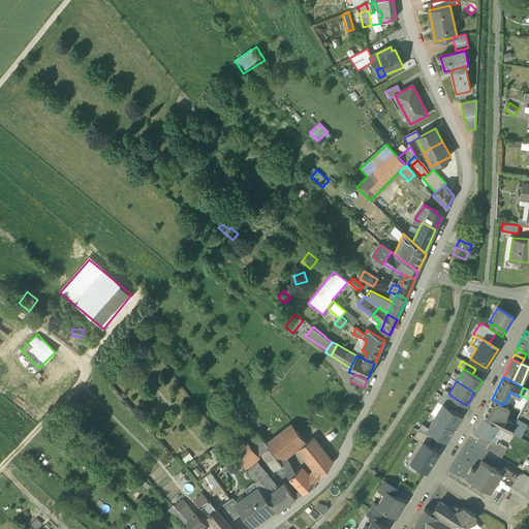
[(445,392),(442,397),(455,405),(458,400),(448,394),(445,392)]
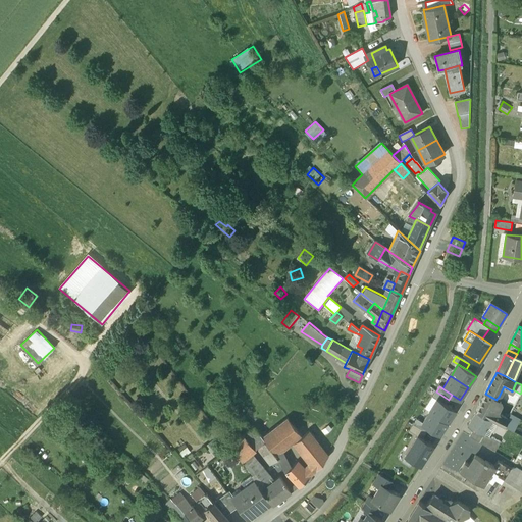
[(512,392),(504,386),(499,397),(510,402),(514,404),(520,394),(513,389),(512,392)]
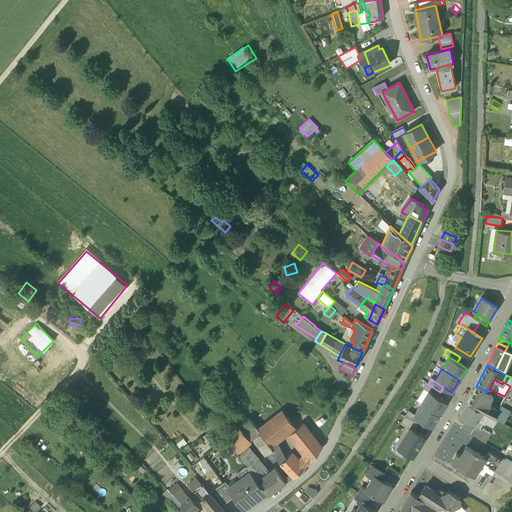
[(430,392),(437,397),(440,392),(428,384),(424,389),(430,392)]
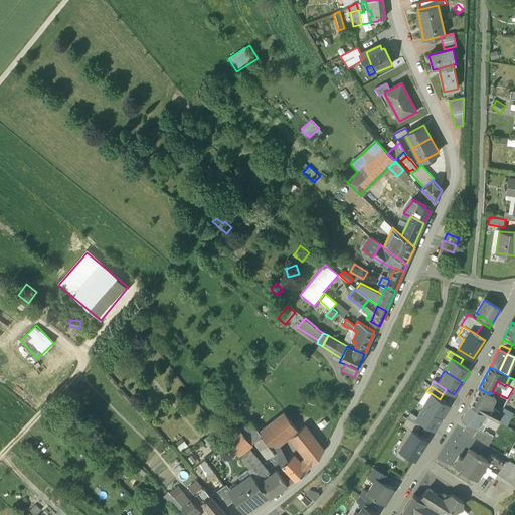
[(490,394),(479,388),(470,405),(486,414),(497,420),(501,413),(500,413),(496,411),(492,408),(490,405),(494,397),(493,394),(490,393),(490,394)]
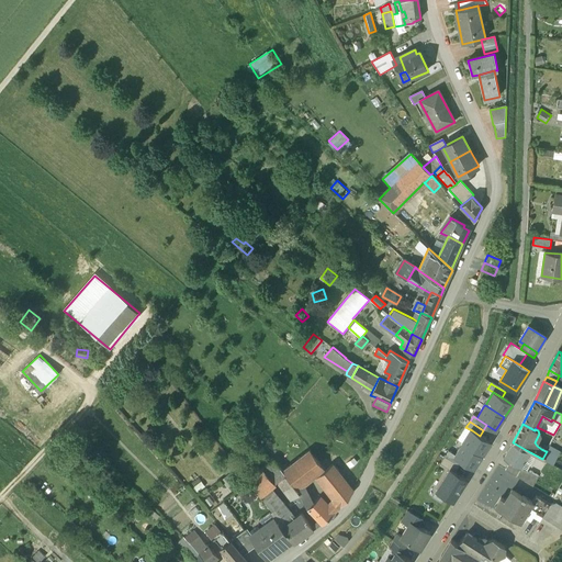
[(541,449),(549,433),(537,427),(535,429),(538,430),(539,434),(535,442),(537,446),(541,449)]
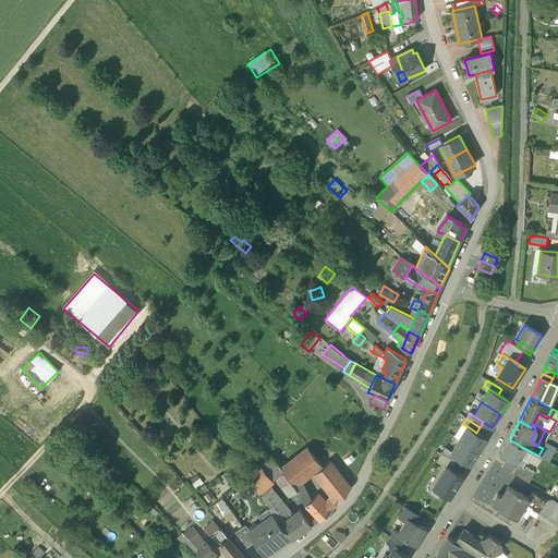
[(460,439),(478,451),(487,439),(476,433),(469,427),(460,439)]
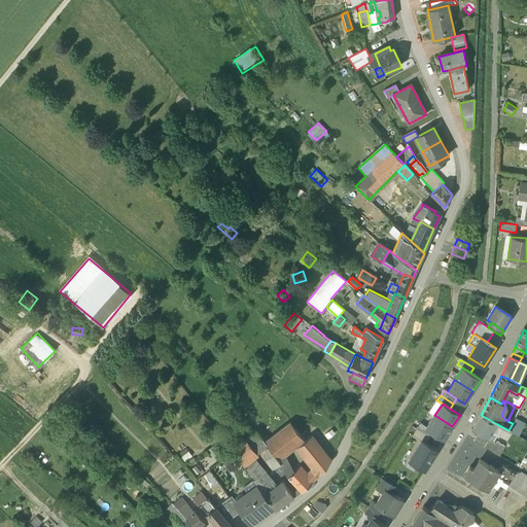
[(526,419),(517,414),(513,423),(508,430),(520,436),(526,423),(526,419)]
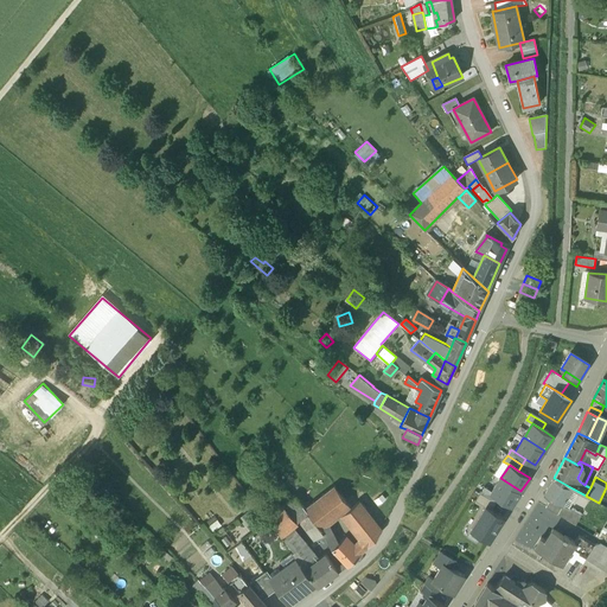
[(500,478),(492,492),(499,497),(512,505),(521,491),(500,478)]
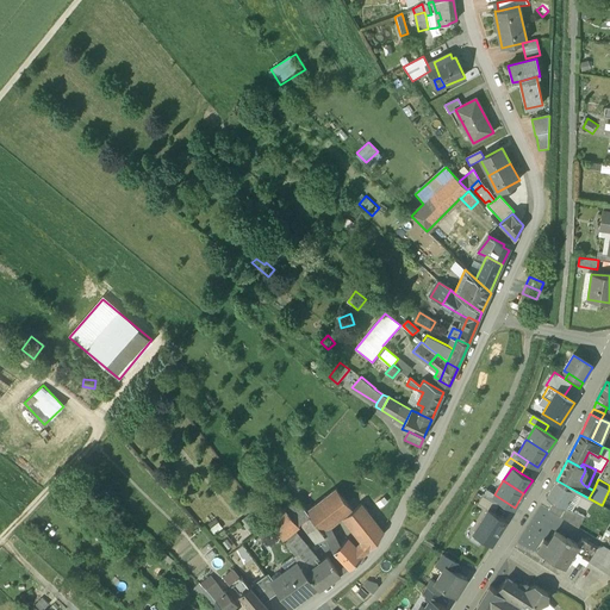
[(576,491),(556,480),(546,497),(554,502),(565,509),(576,491)]
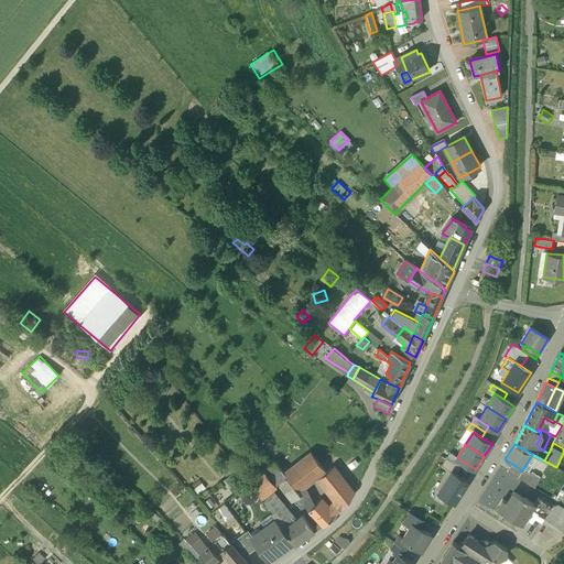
[(311,452),(283,473),(286,476),(295,487),(300,492),(302,497),(308,510),(314,505),(305,489),(304,487),(325,469),(311,452)]
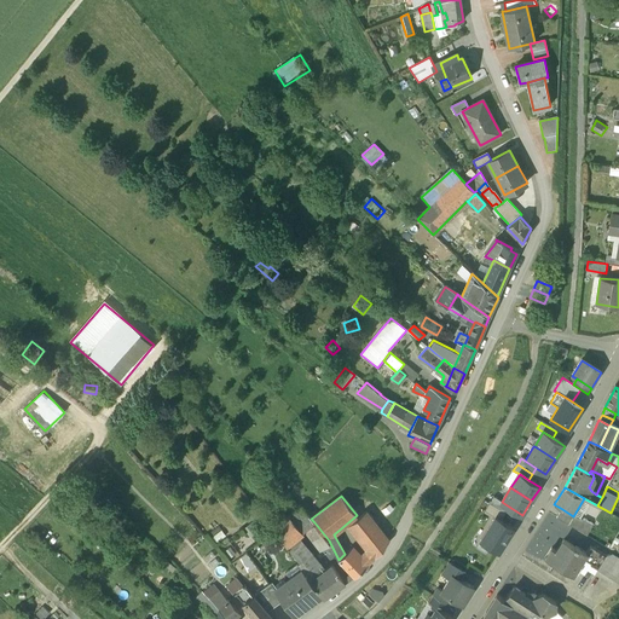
[(495,498),(490,504),(505,514),(509,507),(502,502),(495,498)]
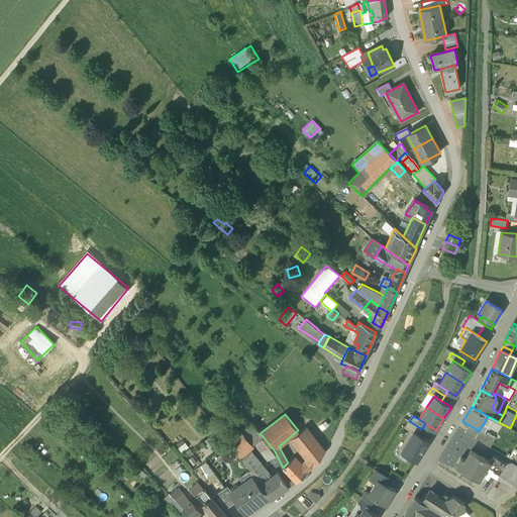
[(414,432),(418,435),(422,429),(409,421),(406,427),(414,432)]
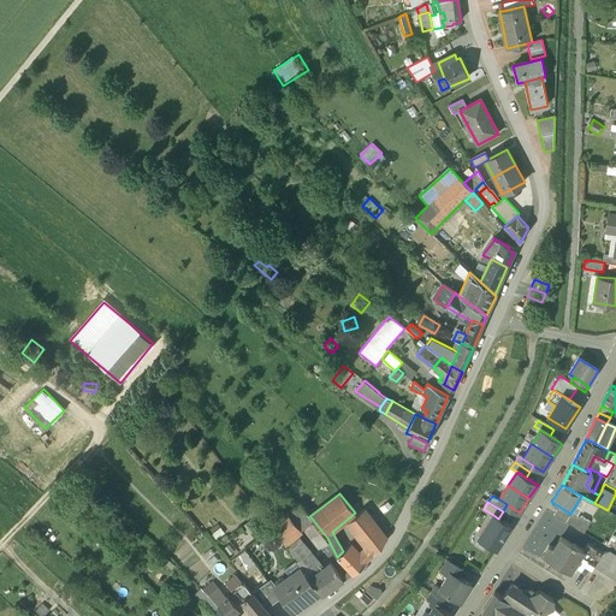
[(298,503),(286,514),(300,531),(313,520),(309,516),(298,503)]
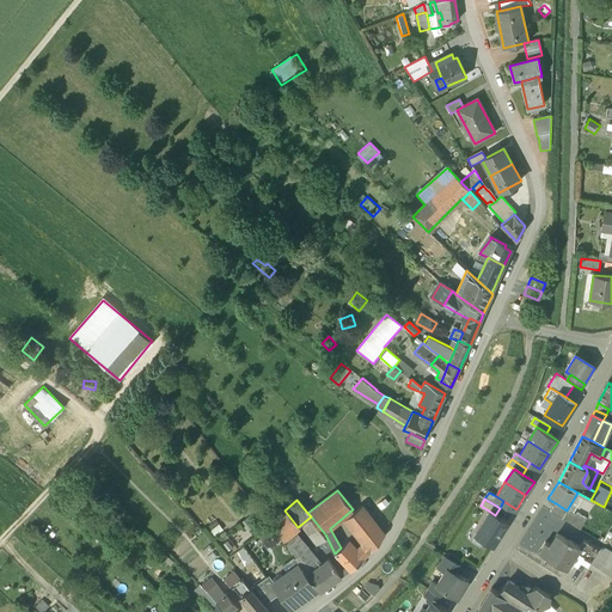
[(385,534),(361,506),(344,519),(363,543),(371,551),(379,543),(385,534)]
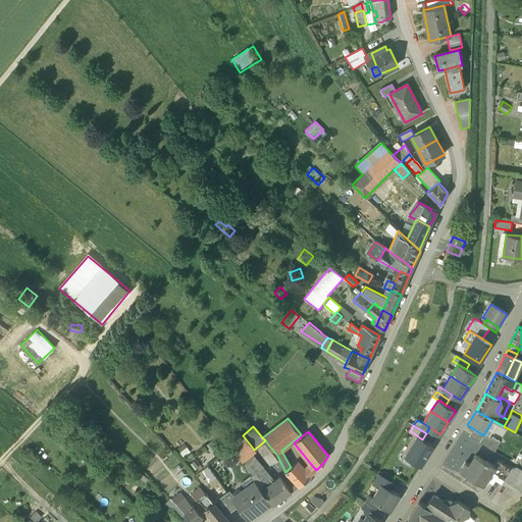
[(482,437),(472,431),(469,437),(479,444),(481,440),(482,437)]
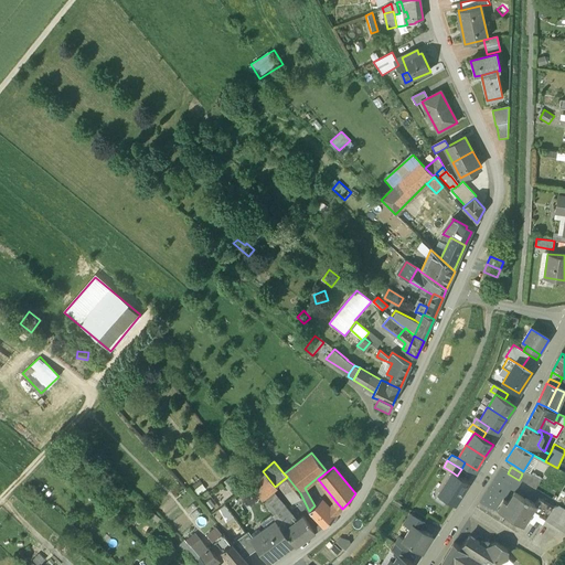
[(275,487),(263,471),(248,482),(260,498),(270,490),(275,487)]
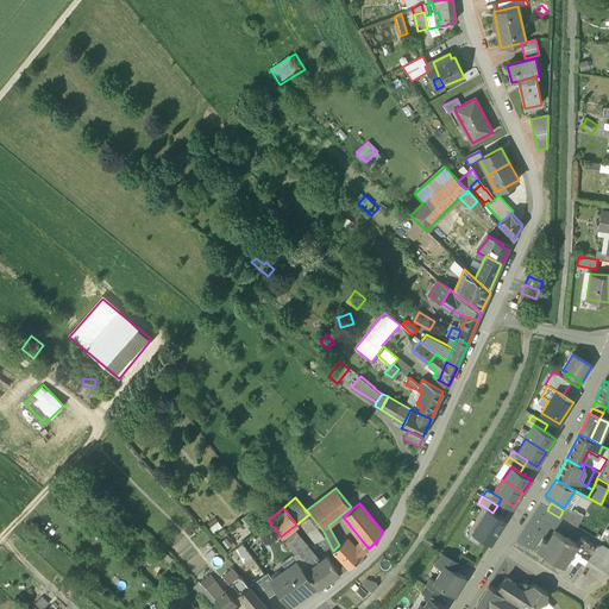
[(493,513),(488,509),(473,532),(491,544),(506,521),(493,513)]
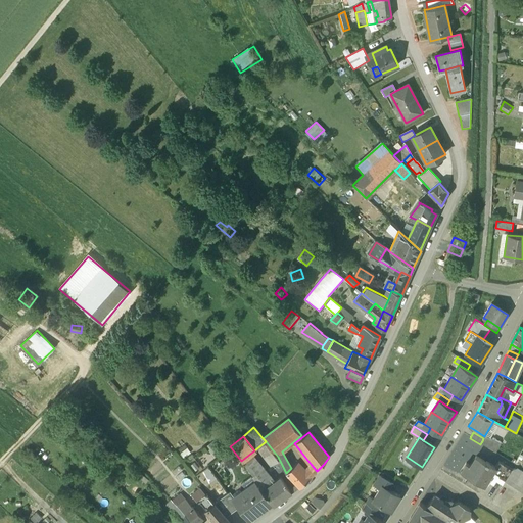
[(492,440),(489,438),(485,445),(495,453),(502,443),(493,439),(492,440)]
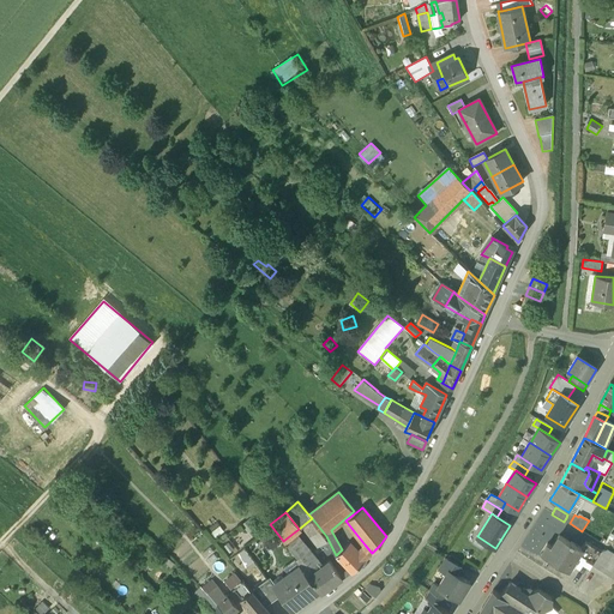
[(220,527),(214,531),(217,537),(224,531),(220,527)]
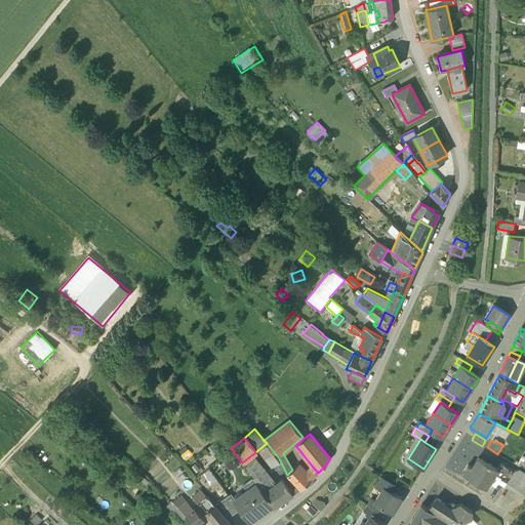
[(279,458),(275,453),(270,457),(275,467),(281,462),(279,458)]
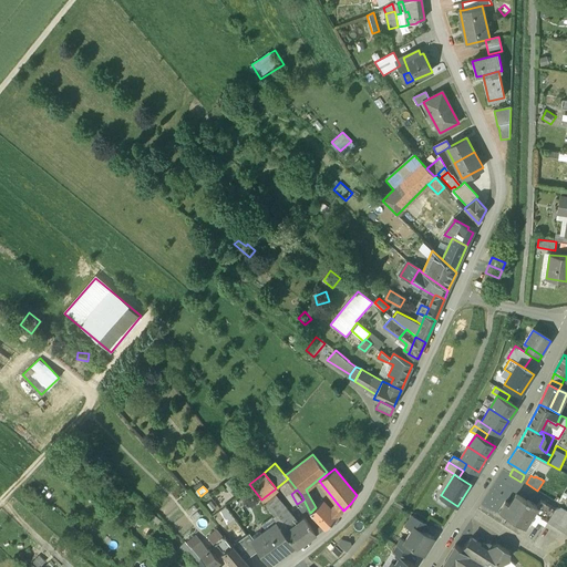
[(285,508),(271,492),(261,500),(275,516),(282,511),(285,508)]
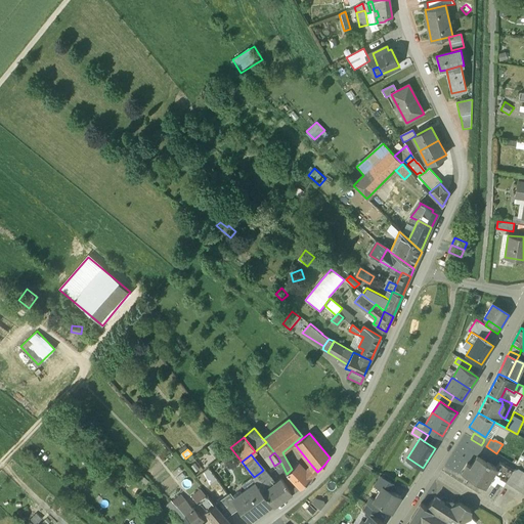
[(486,464),(477,457),(471,467),(467,465),(462,473),(470,479),(484,487),(485,488),(493,474),(497,469),(496,469),(487,463),(486,464)]
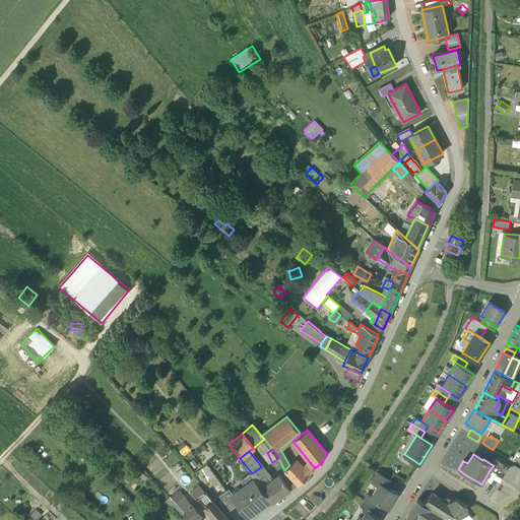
[(503,464),(496,459),(493,465),(494,465),(490,470),(497,474),(503,464)]
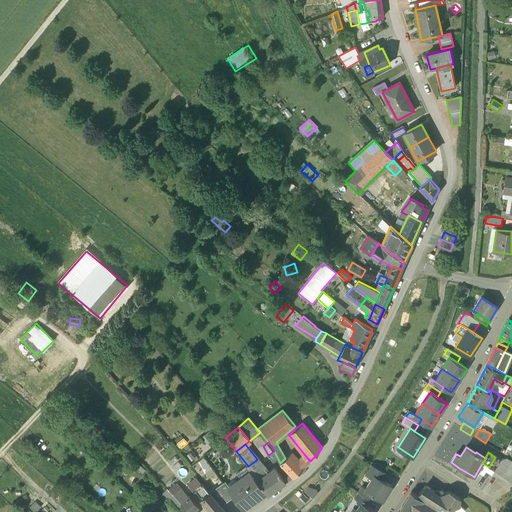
[(298,460),(290,453),(285,458),(280,463),(279,463),(293,478),(304,467),(310,461),(304,454),(298,460)]
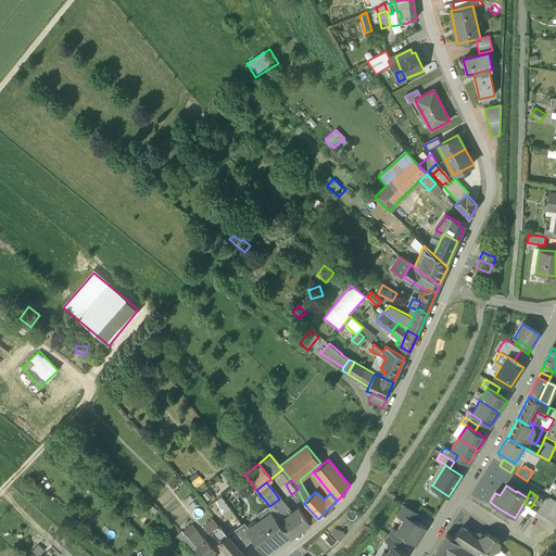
[(531,507),(530,508),(536,513),(544,501),(538,496),(531,507)]
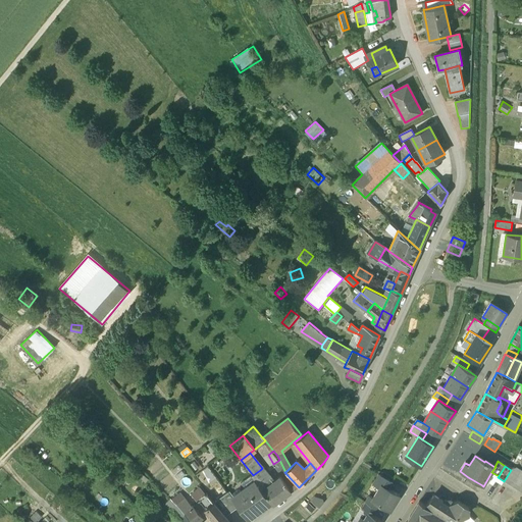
[(521,471),(517,468),(511,470),(504,481),(518,490),(521,482),(521,471)]
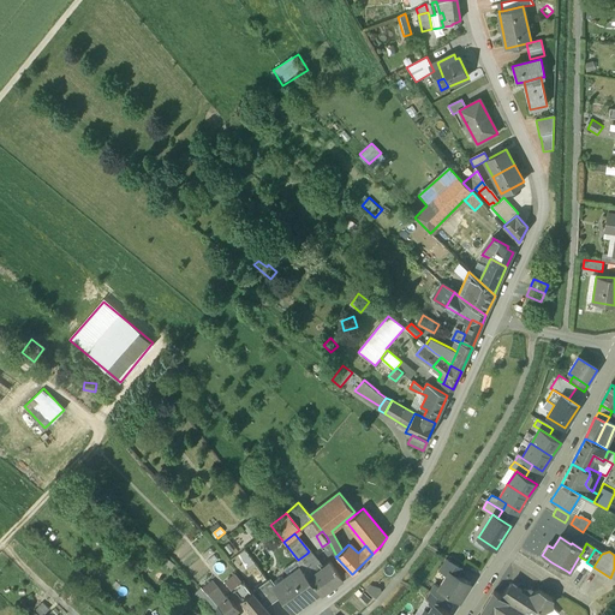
[(166,553),(155,562),(161,569),(172,560),(166,553)]
